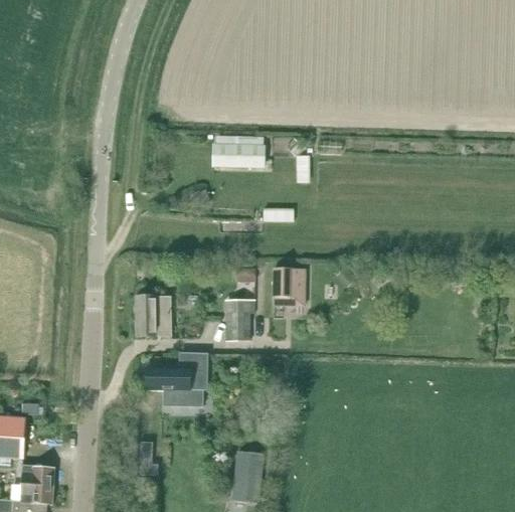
[(216,142),(215,166),(248,166),(248,165),(263,166),(264,144),(233,143),(233,137),(223,137),(223,142),(216,142)]
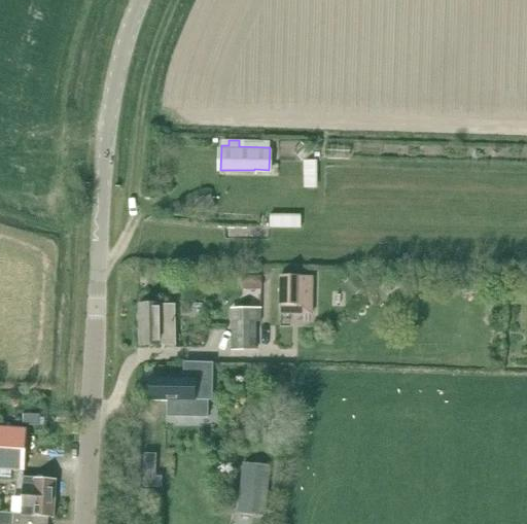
[(293,149),(304,160),(312,150),(302,140),(293,149)]
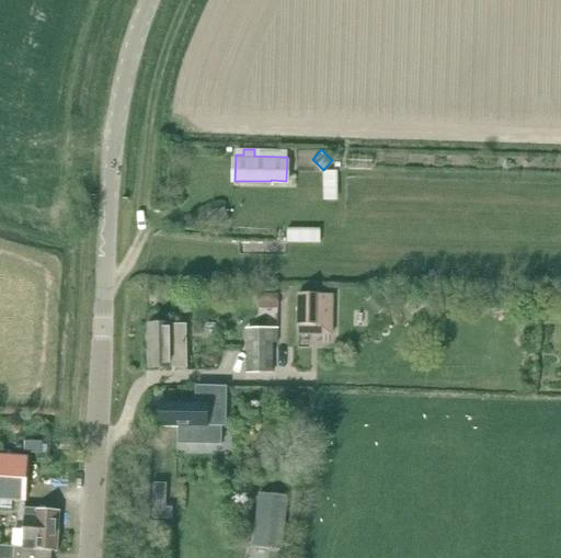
[(335,169),(325,169),(325,189),(335,188),(335,169)]
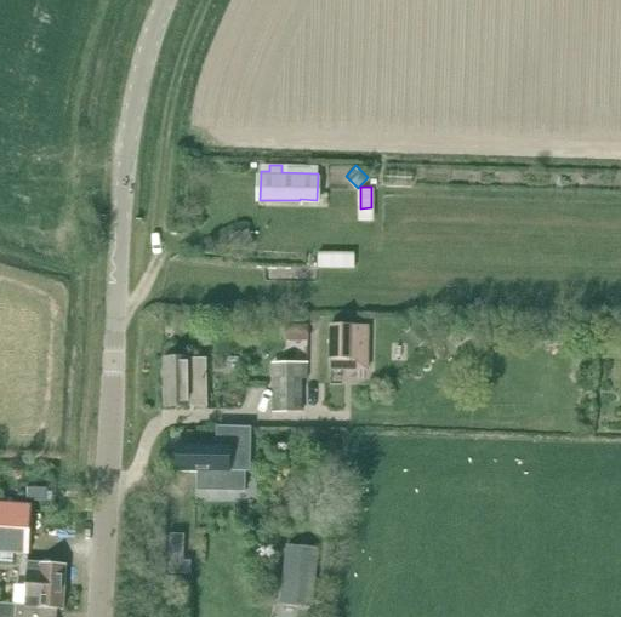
[(331,252),(319,252),(319,266),(331,266),(331,252)]
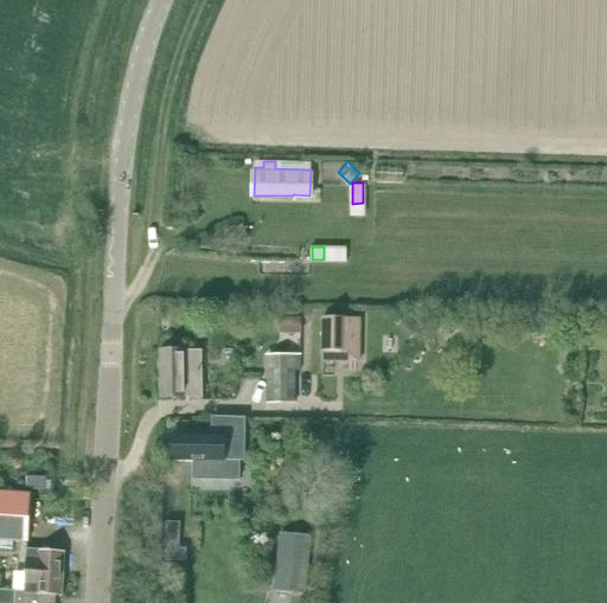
[(301,314),(280,314),(280,331),(301,331),(301,314)]
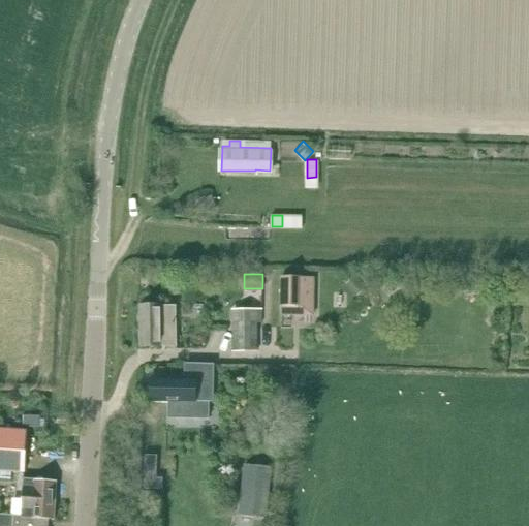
[(281,274),(280,311),(312,312),(313,275),(281,274)]
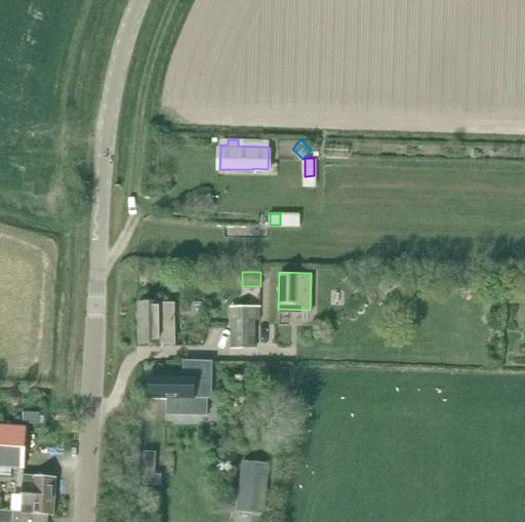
[(160,300),(138,300),(139,342),(160,342),(160,340),(175,340),(174,300),(160,302),(160,300)]
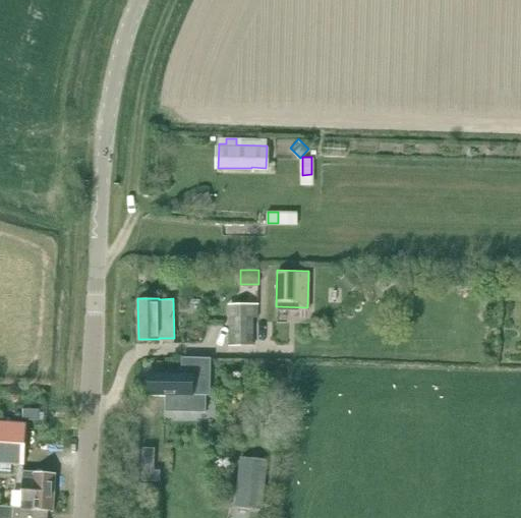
[(257,302),(229,302),(229,344),(254,344),(254,315),(257,315),(257,302)]
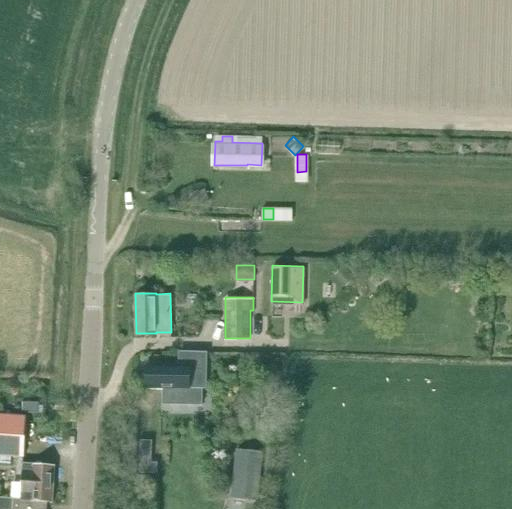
[(144,374),(144,380),(146,383),(146,386),(163,386),(163,402),(202,403),(203,368),(207,368),(207,351),(180,350),(180,364),(147,363),(147,371),(144,374)]
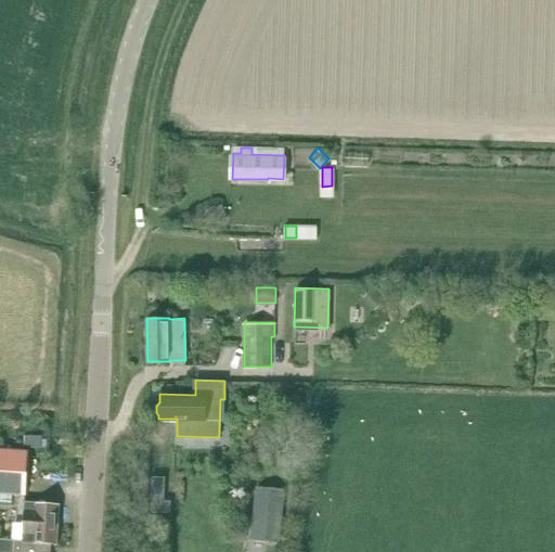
[(0,447),(0,491),(25,493),(28,449),(14,449),(0,447)]
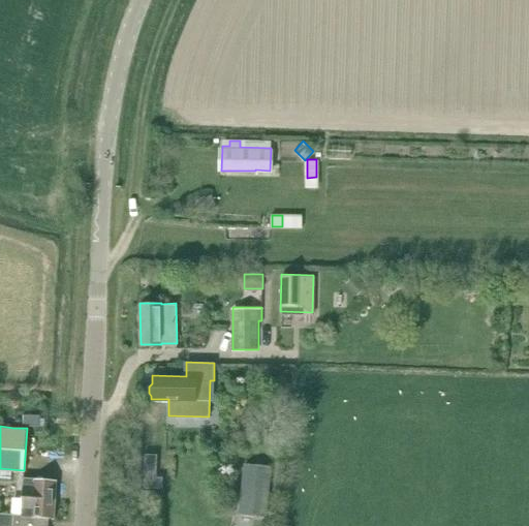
[(244,464),(239,513),(267,516),(272,466),(244,464)]
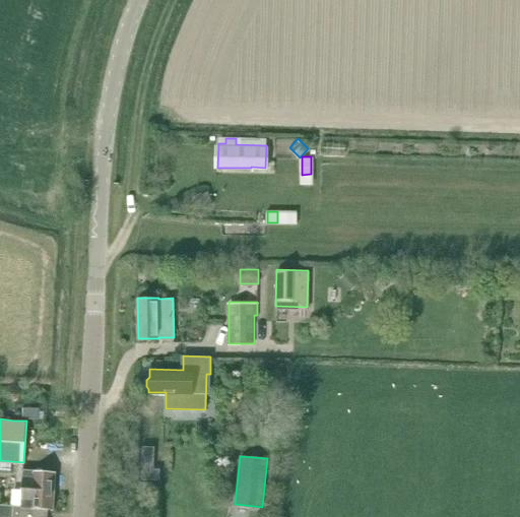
[(142,466),(142,477),(160,478),(160,467),(142,466)]
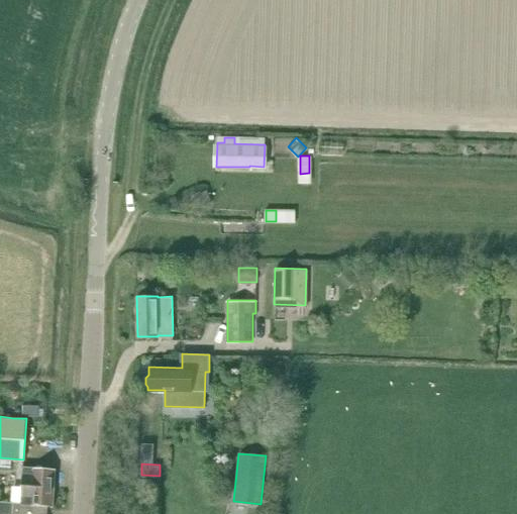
[(0,502),(0,513),(47,513),(48,505),(54,505),(55,469),(23,468),(22,503),(0,502)]
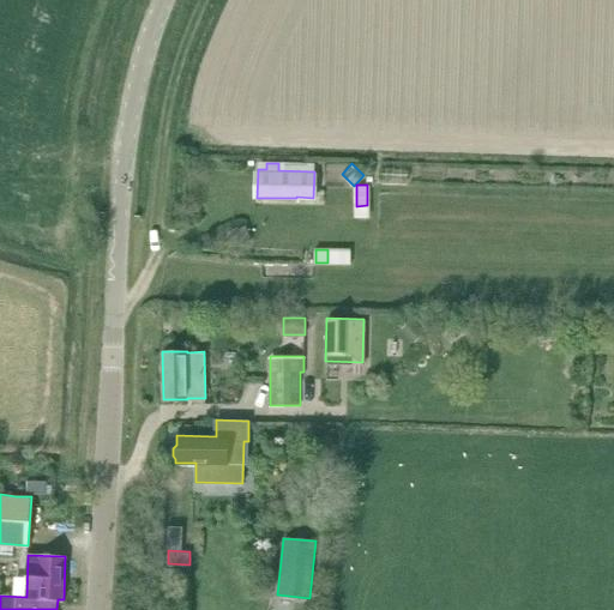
All buildings are outlined.
